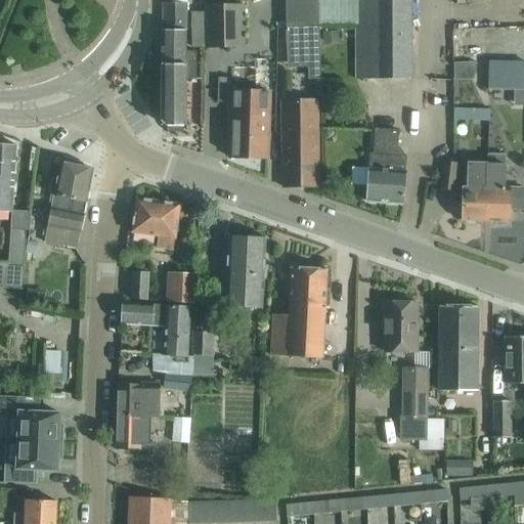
[(278,0),(279,29),(286,29),(313,29),(312,0),(278,0)]
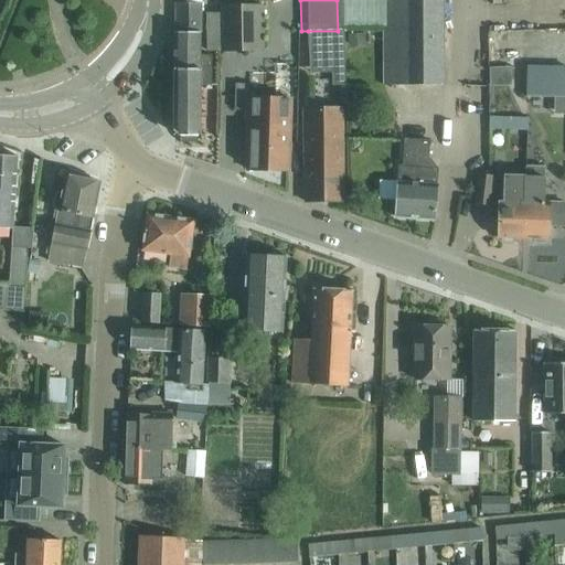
[(441,0),(338,0),(339,27),(383,27),(383,86),(443,85),(441,0)]
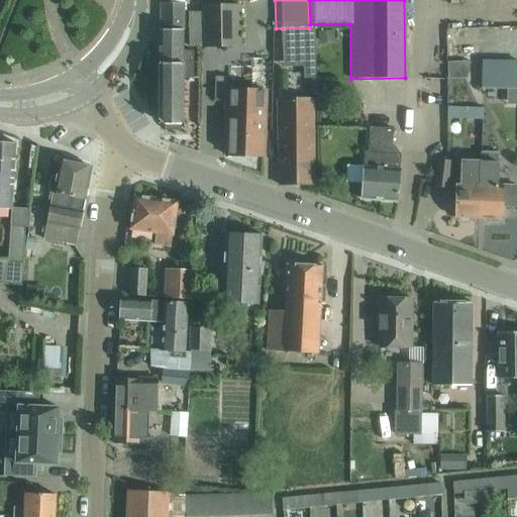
[(184,3),(181,3),(161,3),(161,30),(159,29),(159,119),(164,124),(184,124),(184,111),(198,112),(198,79),(194,79),(194,61),(190,61),(190,55),(183,55),(184,3)]
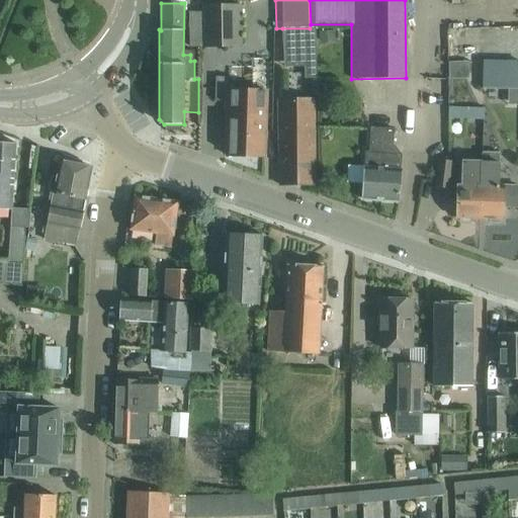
[(203,47),(241,47),(241,5),(203,5),(203,47)]
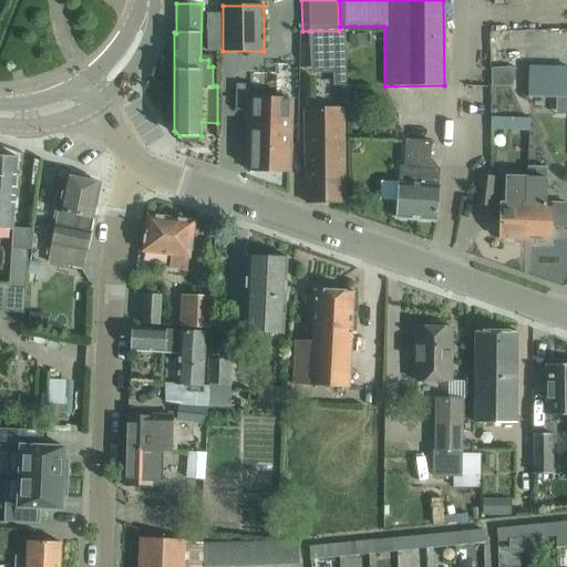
[(339,31),(309,31),(309,49),(344,49),(344,31),(339,31)]
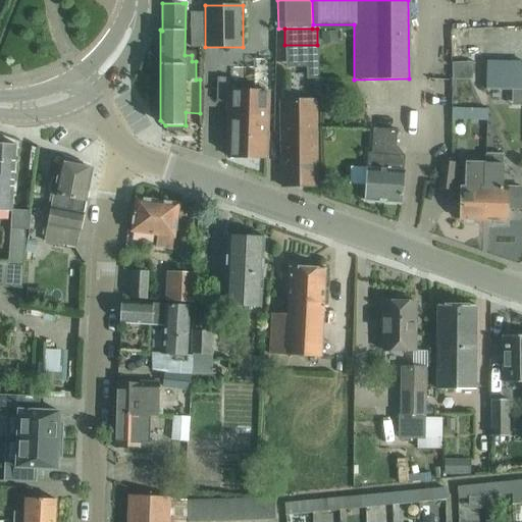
[(337,29),(321,31),(323,42),(340,40),(337,29)]
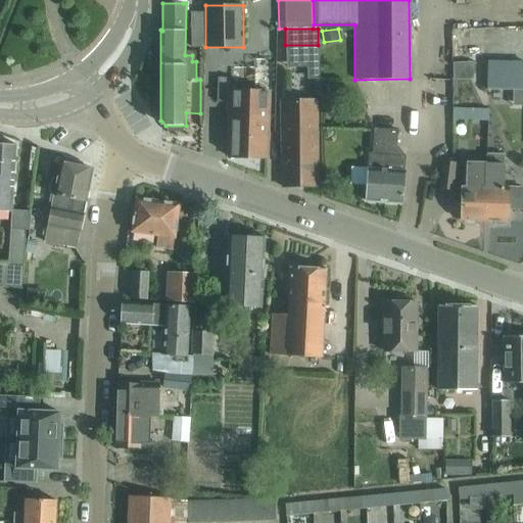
[(457,62),(458,79),(476,78),(476,62),(457,62)]
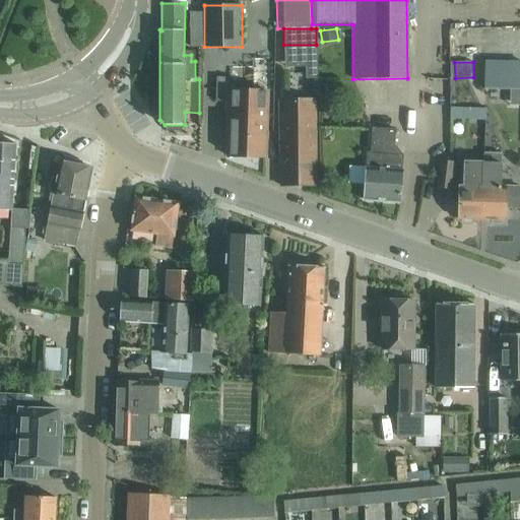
[(519,88),(519,62),(484,62),(484,88),(519,88)]
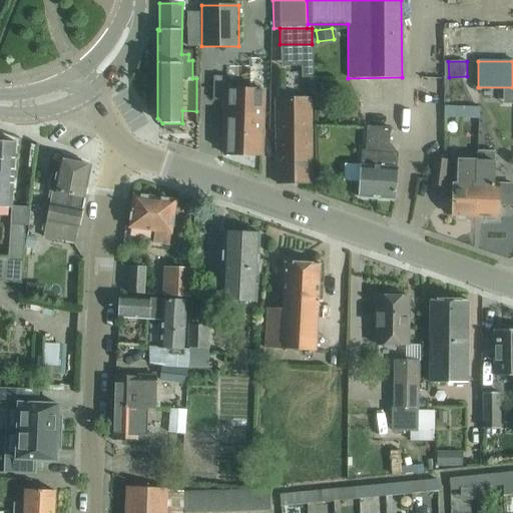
[(228,88),(227,104),(226,154),(261,155),(263,89),(249,89),(250,83),(233,83),(233,89),(228,88)]
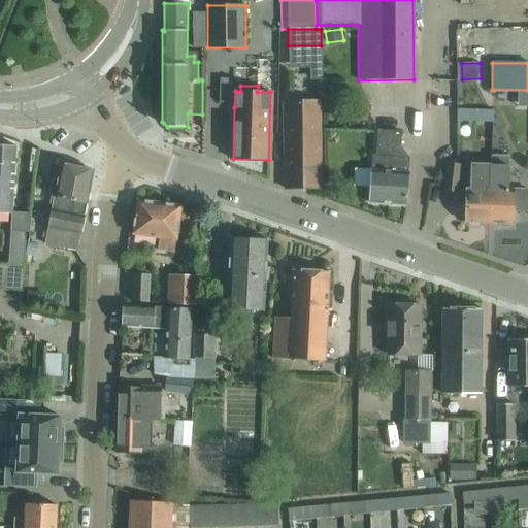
[(285,102),(286,186),(286,189),(320,189),(319,102),(285,102)]
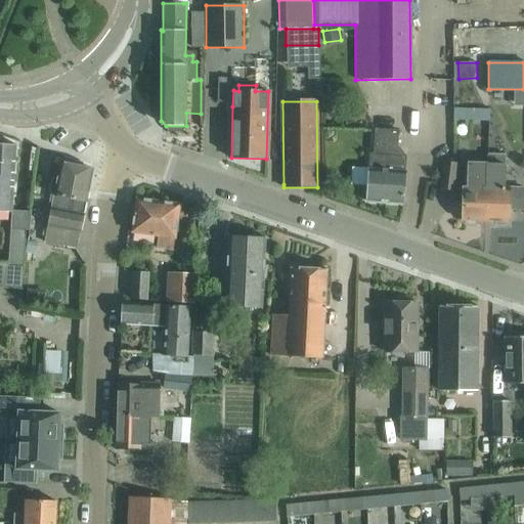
[(488,110),(453,108),(453,121),(488,121),(488,110)]
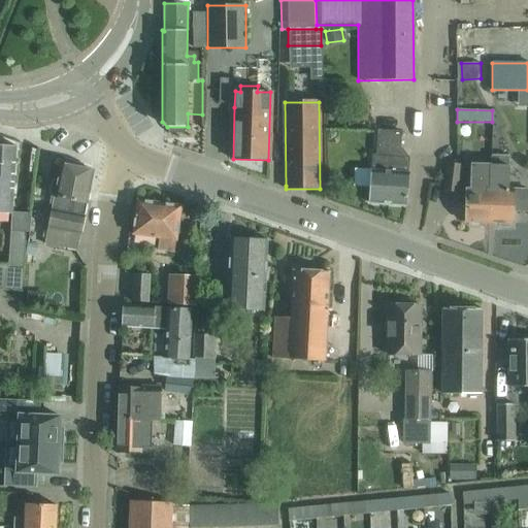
[(356,168),(354,188),(370,189),(369,203),(406,205),(407,185),(409,158),(400,157),(401,132),(378,130),(376,156),(372,155),(372,169),(356,168)]
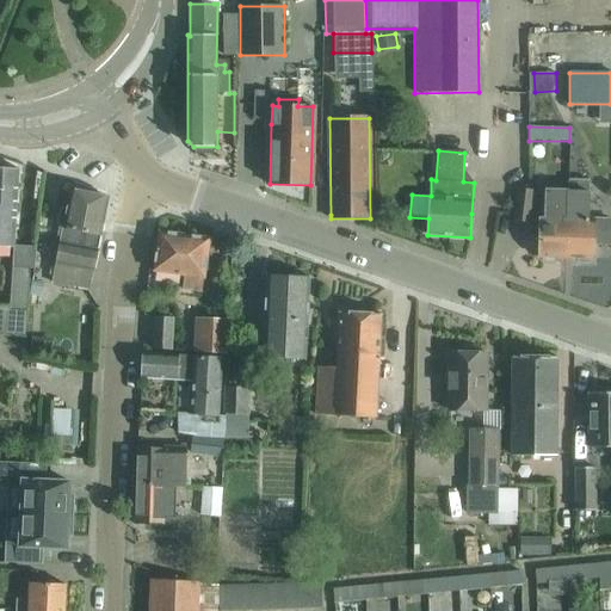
[(0,247),(13,248),(17,193),(19,170),(0,167),(0,247)]
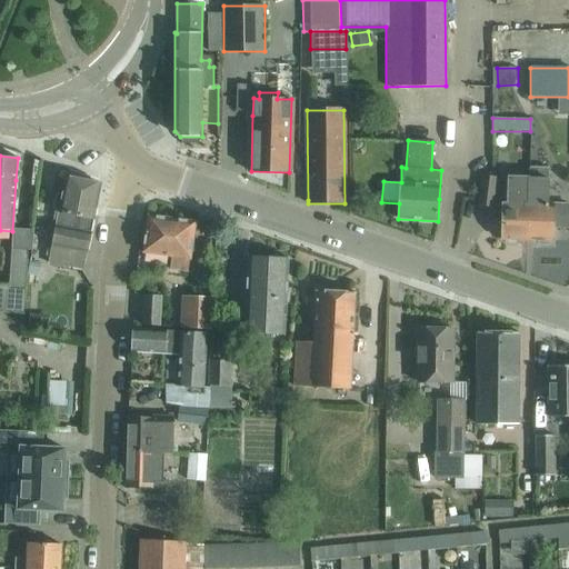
[(83,270),(83,269),(87,252),(88,252),(101,188),(98,183),(66,177),(48,263),(83,270)]
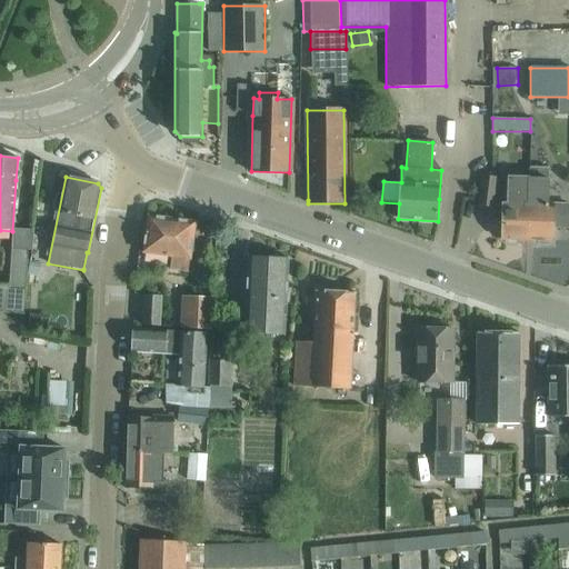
[(495,179),(479,178),(476,207),(491,208),(495,179)]
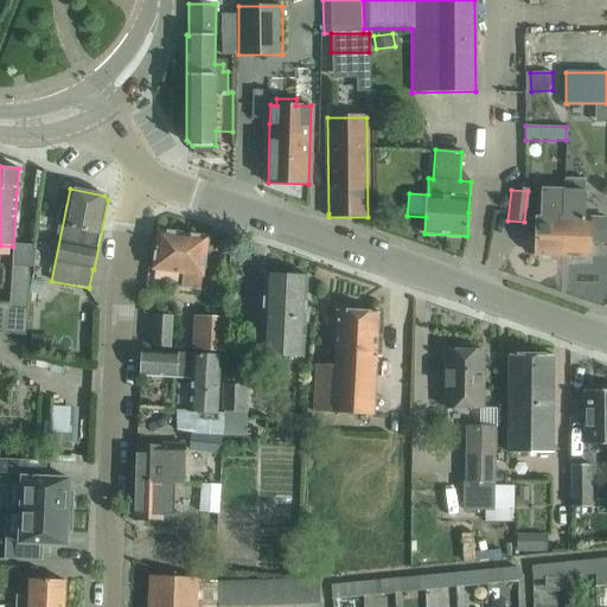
[(563,256),(564,190),(543,190),(543,204),(541,204),(541,217),(537,217),(535,255),(563,256)]
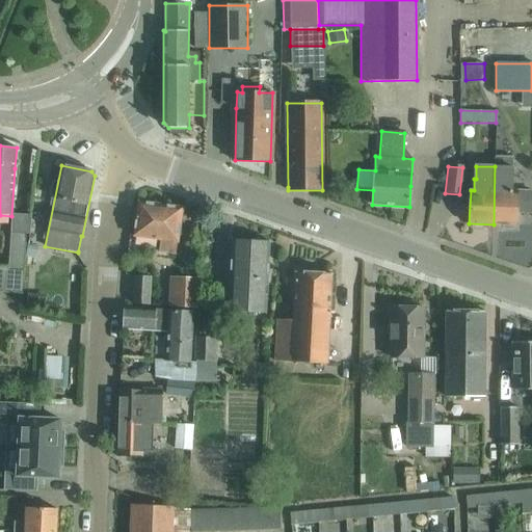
[(495,166),(494,224),(516,225),(517,212),(531,212),(531,190),(512,190),(512,167),(495,166)]
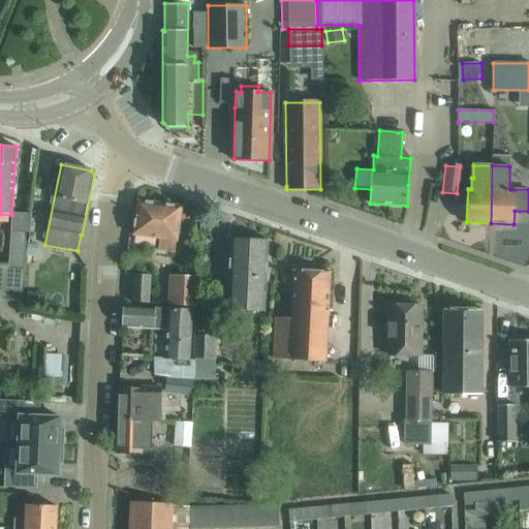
[(177,241),(179,227),(182,207),(137,200),(133,235),(159,239),(158,250),(176,253),(177,241)]
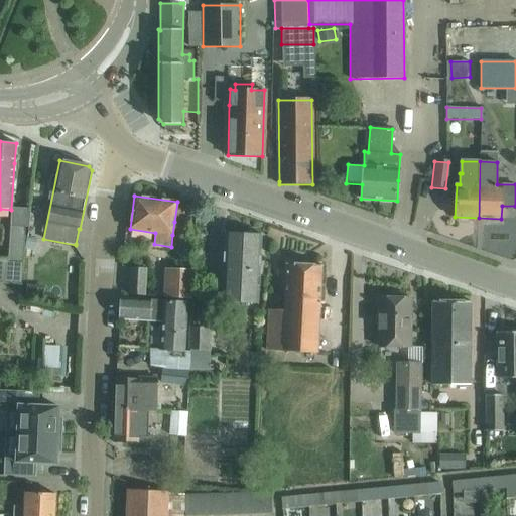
[(10,226),(8,262),(0,261),(0,283),(21,285),(25,227),(10,226)]
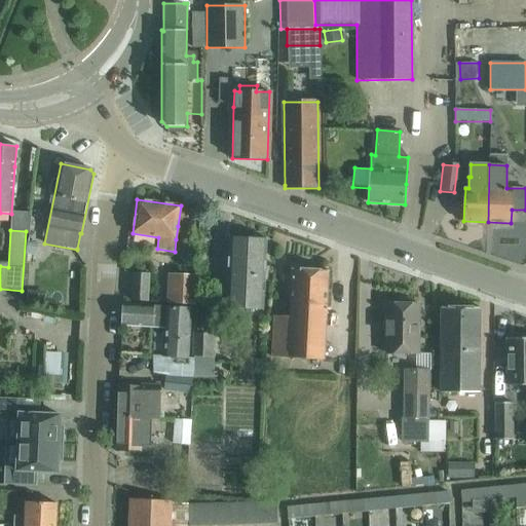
[(229,237),(228,258),(226,308),(263,310),(266,259),(267,238),(229,237)]
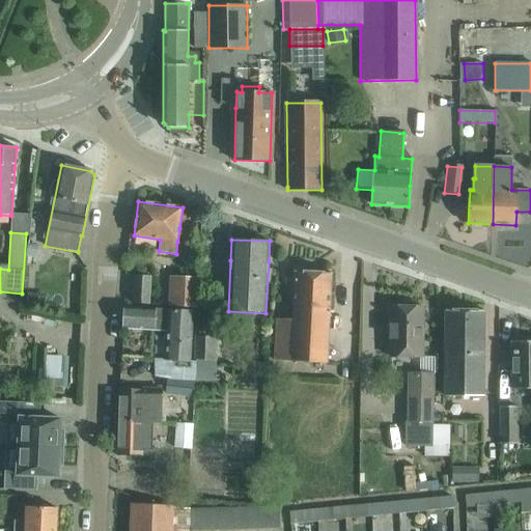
[(28,244),(27,256),(34,256),(35,245),(28,244)]
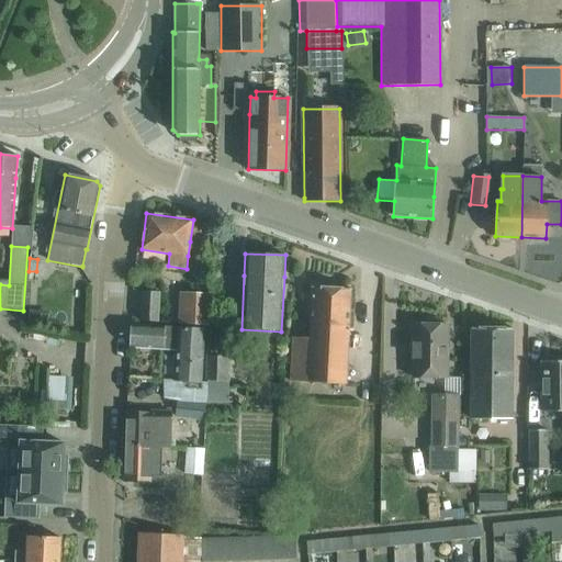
[(293,337),(292,359),(291,381),(347,384),(351,290),(312,288),(310,338),(293,337)]
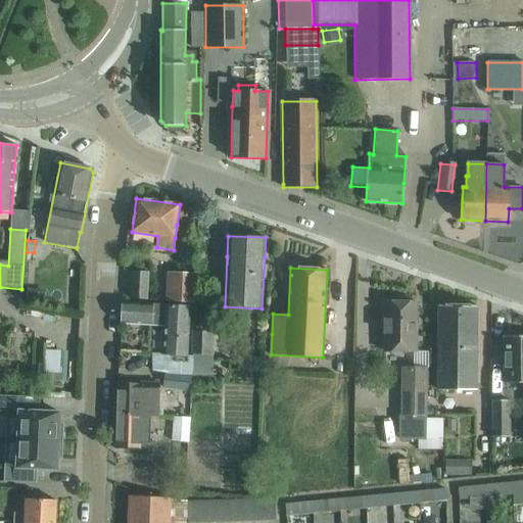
[(131,298),(147,299),(148,273),(133,272),(131,298)]
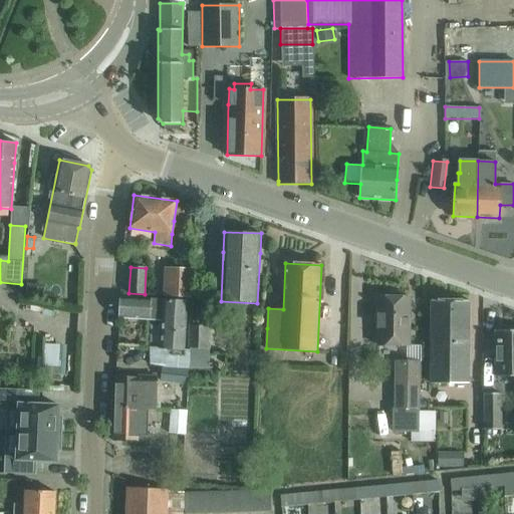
[(165,280),(164,296),(191,298),(194,270),(178,269),(177,281),(165,280)]
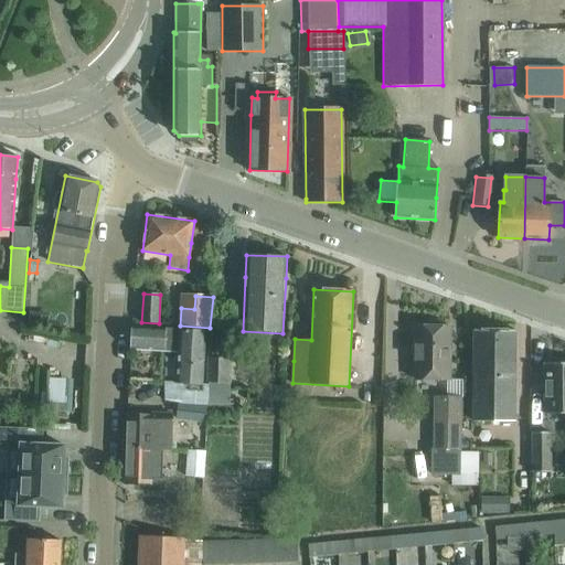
[(132,327),(131,350),(178,352),(177,384),(190,385),(190,390),(202,391),(206,330),(132,327)]
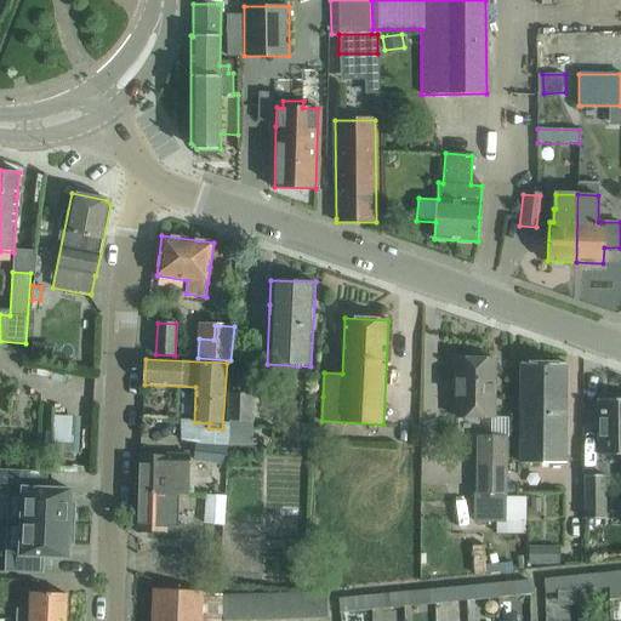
[(456,359),(456,383),(456,416),(495,416),(495,359),(456,359)]
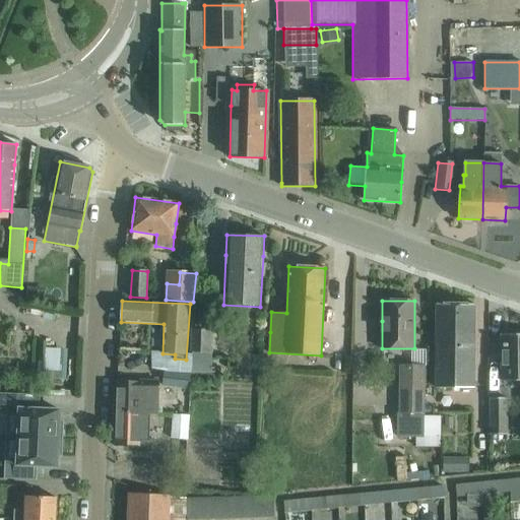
[(436,304),(436,324),(436,386),(474,386),(474,304),(436,304)]
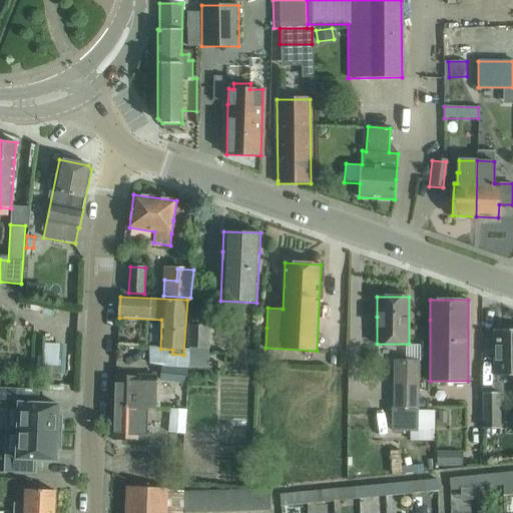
[(212,326),(193,325),(192,366),(210,367),(212,326)]
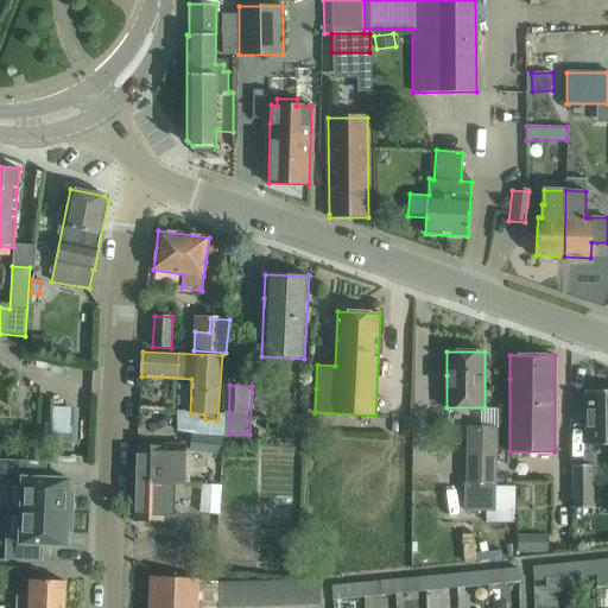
[(607,444),(607,391),(586,391),(586,445),(607,444)]
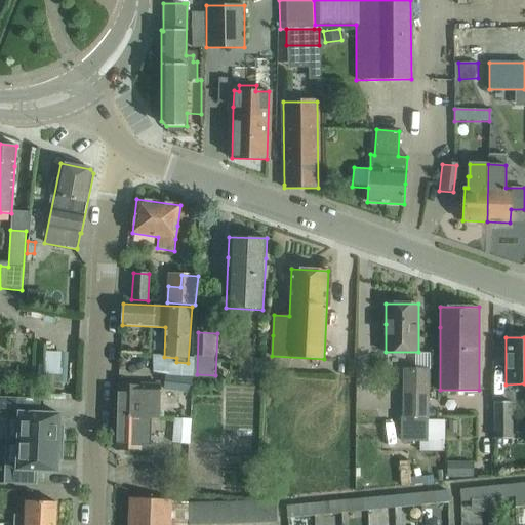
[(72,373),(73,351),(50,350),(49,372),(72,373)]
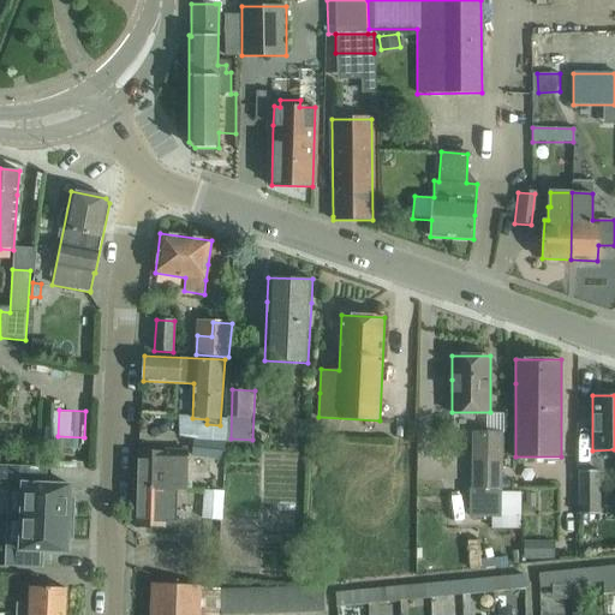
[(477,431),(476,488),(476,515),(491,515),(520,517),(521,517),(523,493),(502,493),(503,433),(477,431)]
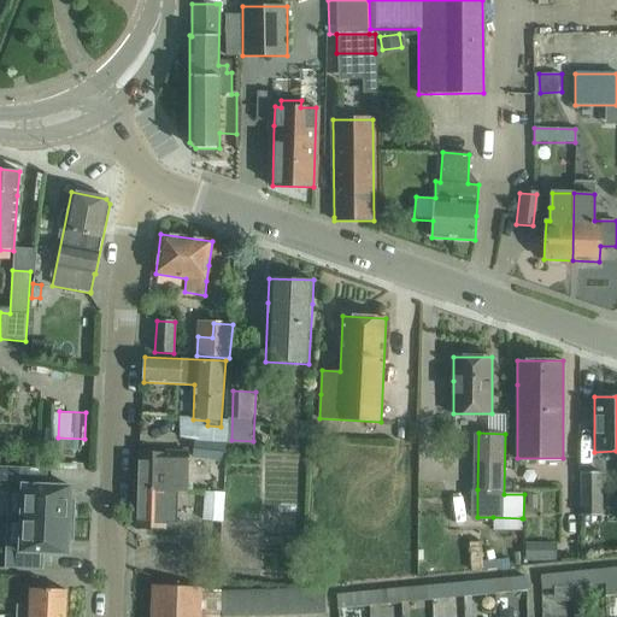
[(224,462),(227,444),(200,441),(198,459),(224,462)]
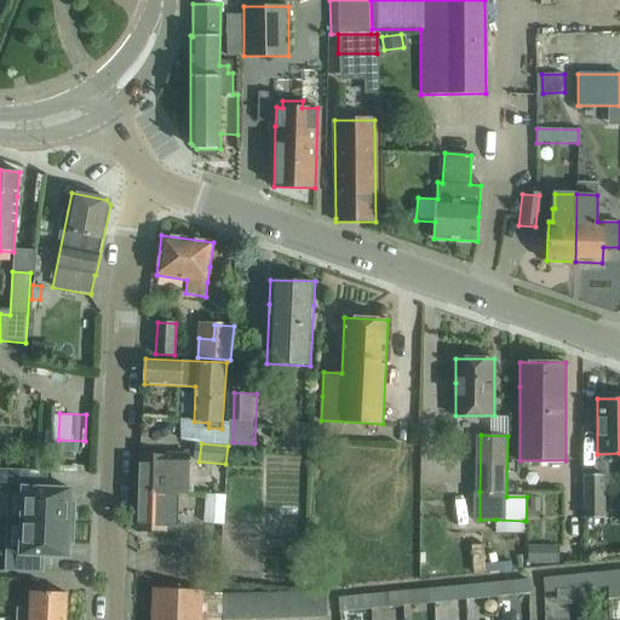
[(139,453),(138,493),(167,494),(189,494),(189,480),(190,454),(166,454),(166,455),(139,453)]
